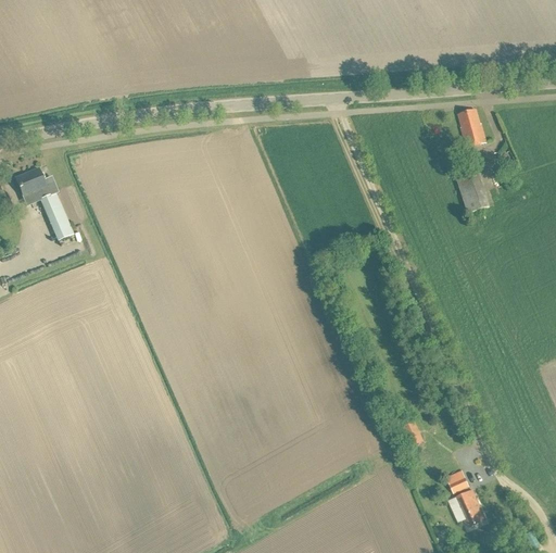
[(467,148),(487,142),(481,123),(480,124),(476,110),(459,114),(463,126),(462,126),(467,148)]
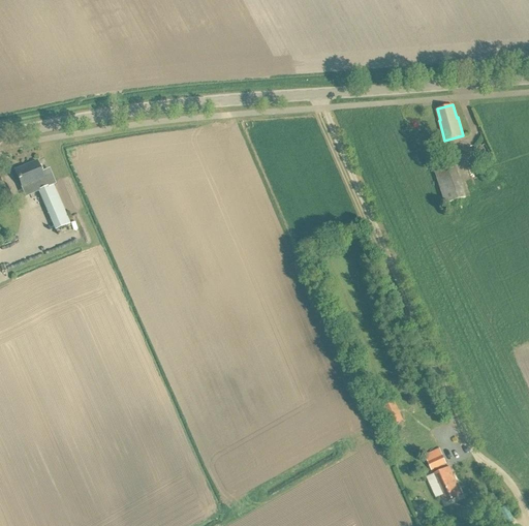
[(43,176),(36,159),(27,163),(27,164),(23,165),(23,164),(14,167),(22,185),(36,179),(40,188),(53,183),(55,182),(51,173),(43,176)]
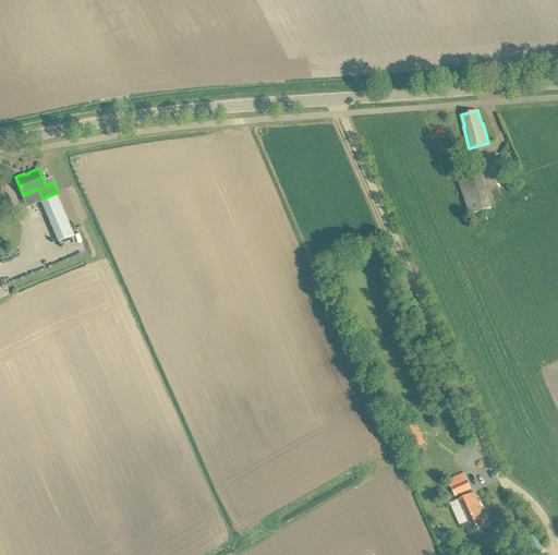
[(492,208),(480,169),(458,177),(470,215),(492,208)]
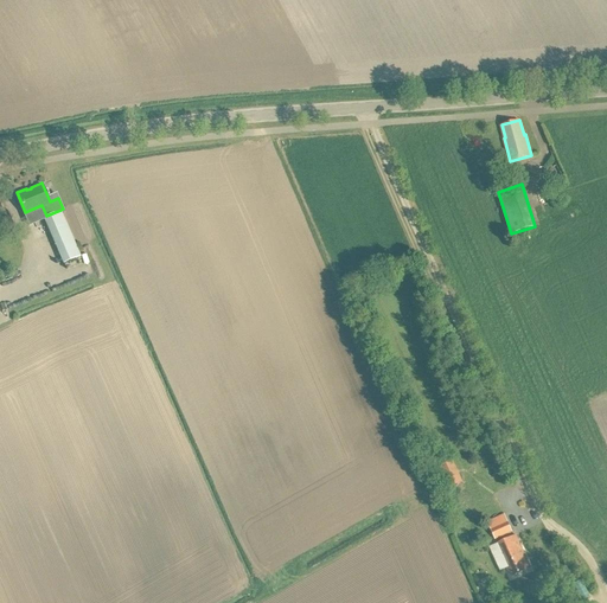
[(58,211),(44,217),(58,250),(72,244),(58,211)]
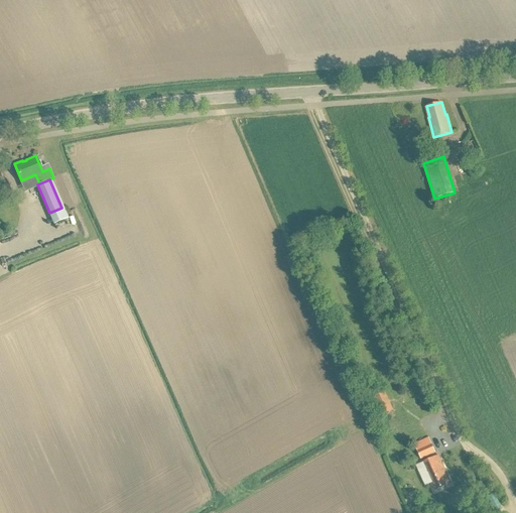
[(378,392),(372,394),(381,414),(386,411),(378,392)]
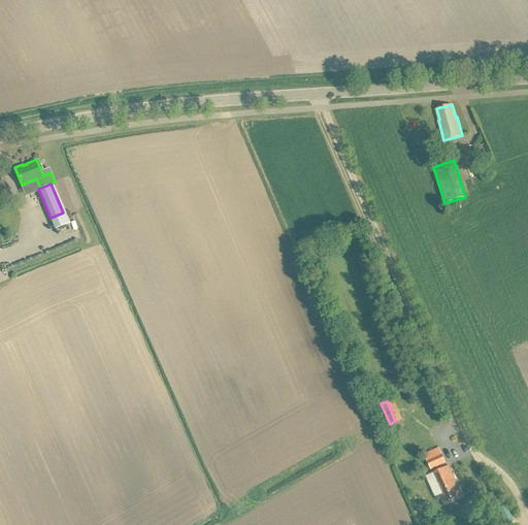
[(426,459),(430,467),(446,461),(441,452),(426,459)]
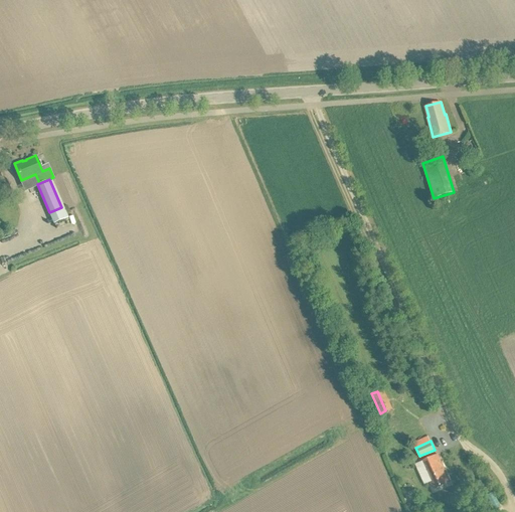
[(436,483),(437,486),(451,480),(438,453),(421,461),(432,485),(436,483)]
